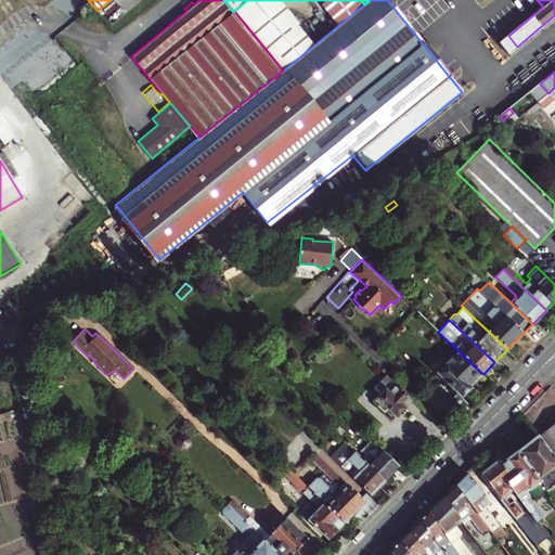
[(481,373),(459,351),(447,364),(446,362),(436,373),(457,394),(452,399),(451,398),(443,404),(460,421),(473,408),(461,397),(470,387),(469,385),(481,373)]
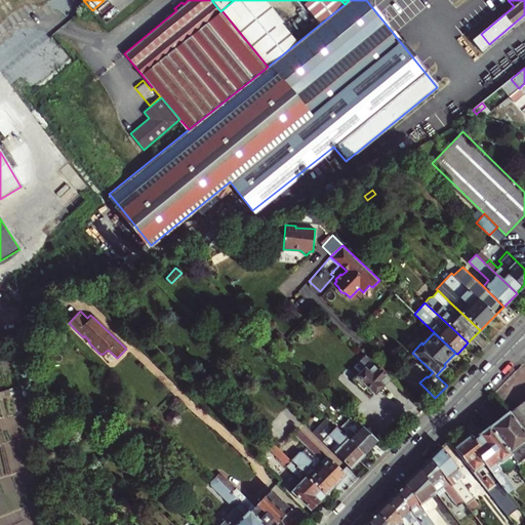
[(366,354),(357,363),(363,369),(354,378),(364,388),(367,386),(375,394),(391,378),(366,354)]
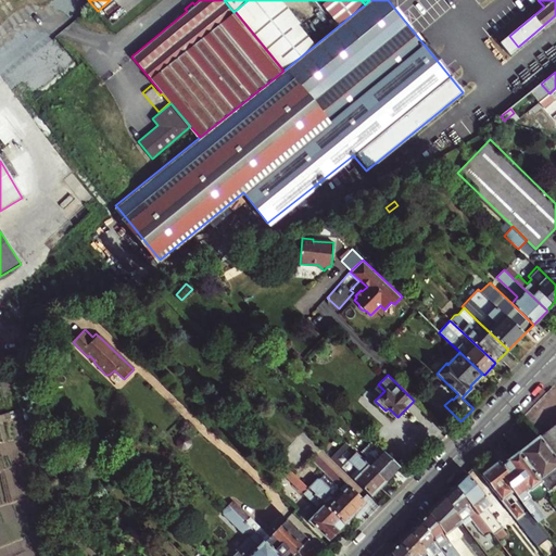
[(206,395),(202,400),(207,404),(212,400),(206,395)]
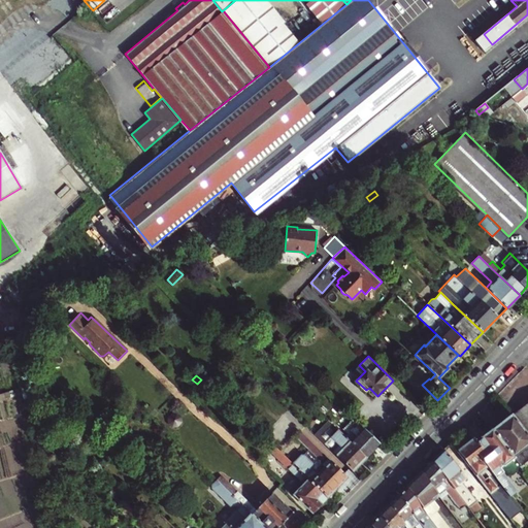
[(527,436),(527,402),(512,416),(527,436)]
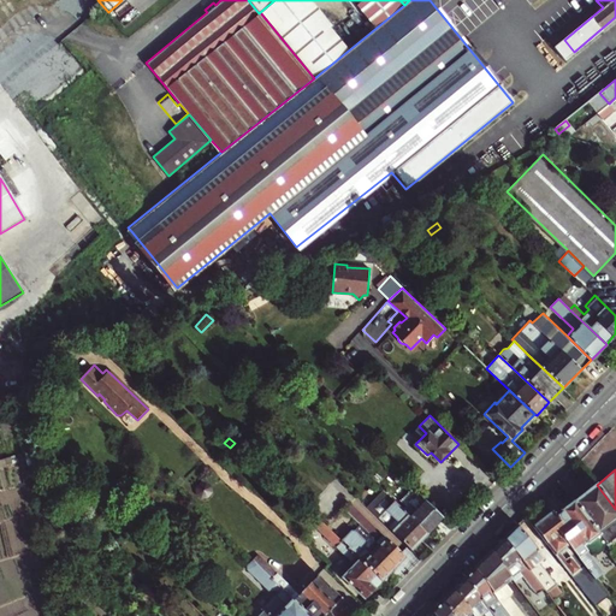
[(212,485),(205,483),(197,486),(196,493),(199,498),(205,501),(212,498),(214,492),(212,485)]
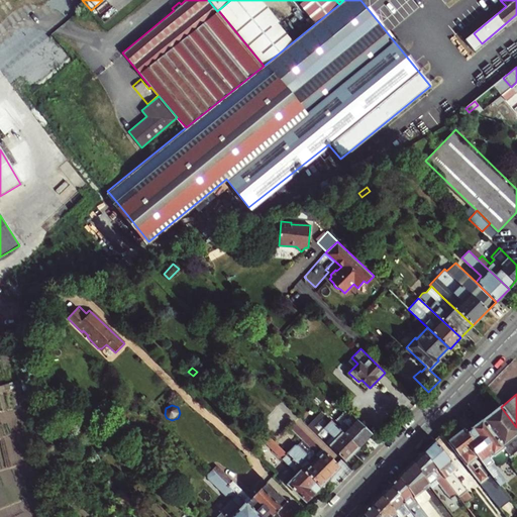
[(516,450),(516,427),(501,407),(482,422),(509,456),(512,460),(514,458),(512,454),(516,450)]
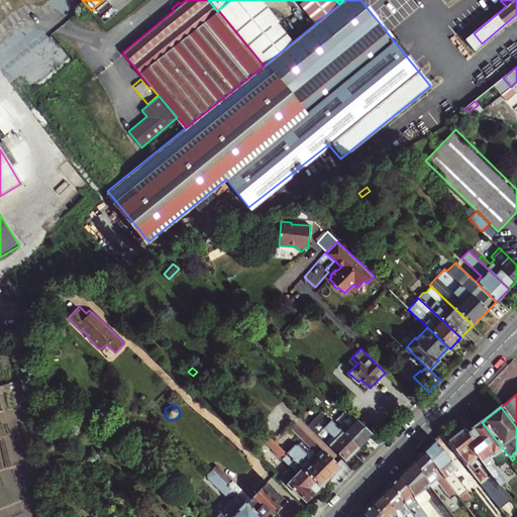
[(323,413),(310,426),(344,460),(357,446),(343,433),(323,413)]
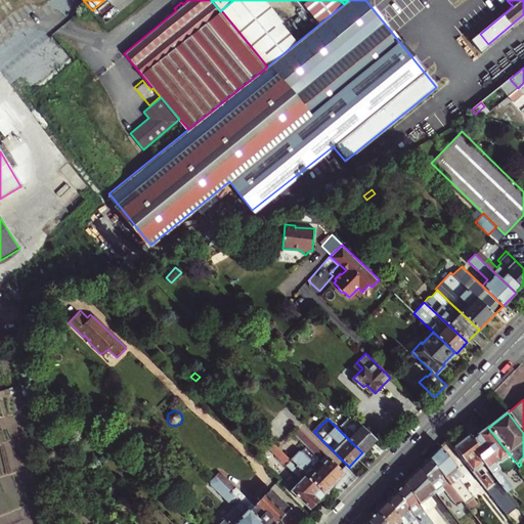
[(361,425),(348,439),(362,452),(376,439),(361,425)]
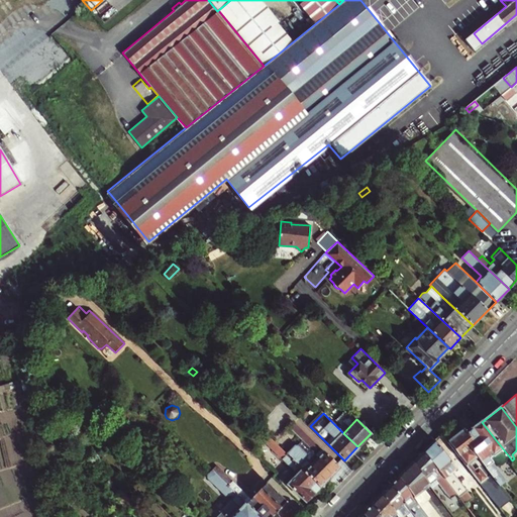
[(286,454),(319,487),(338,467),(293,422),(288,427),(302,440),(286,454)]
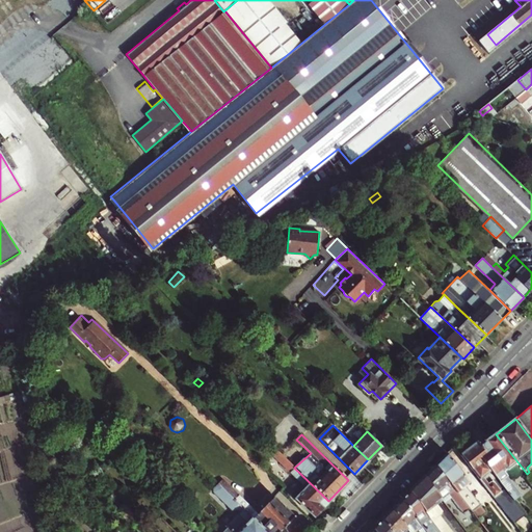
[(509,481),(524,470),(496,434),(479,447),(484,453),(480,457),(513,500),(520,495),(509,481)]
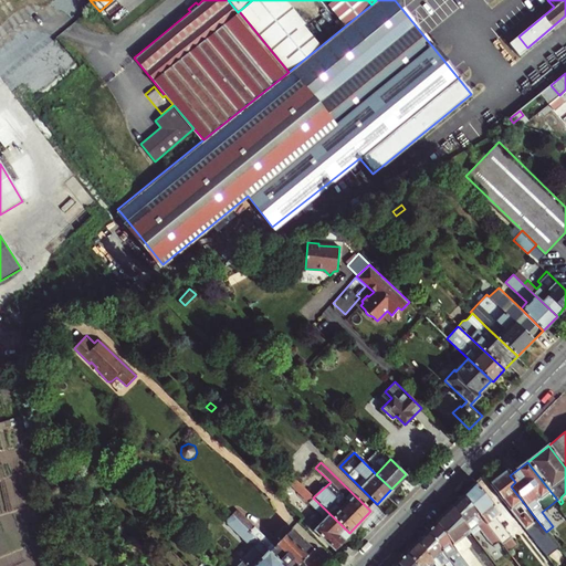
[(515,482),(510,475),(506,472),(491,484),(547,556),(558,548),(546,532),(511,486),(515,482)]
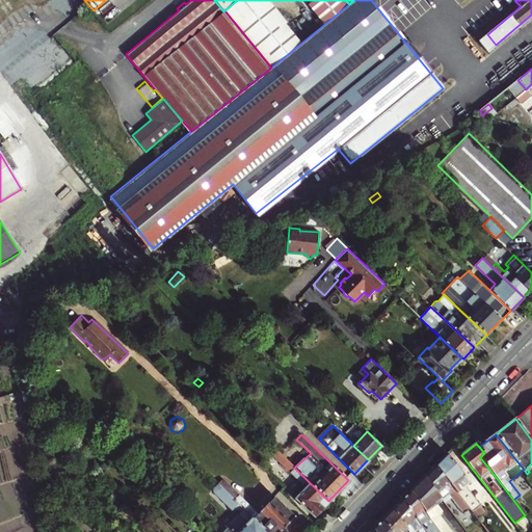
[(275,450),(271,454),(306,487),(295,498),(313,516),(328,501),(294,468),(275,450)]
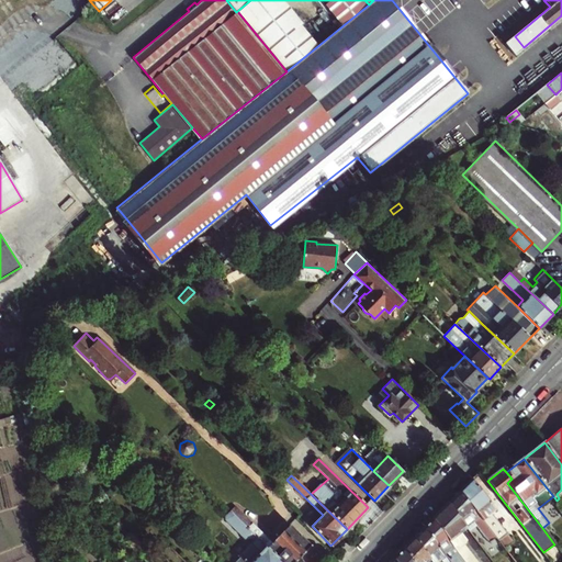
[(471,479),(460,491),(496,537),(498,540),(507,534),(492,514),(495,510),(471,479)]
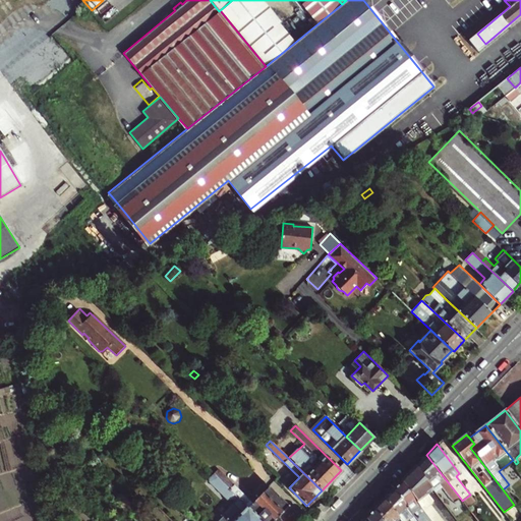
[(460,498),(426,455),(415,466),(433,489),(436,491),(442,487),(453,503),(460,498)]
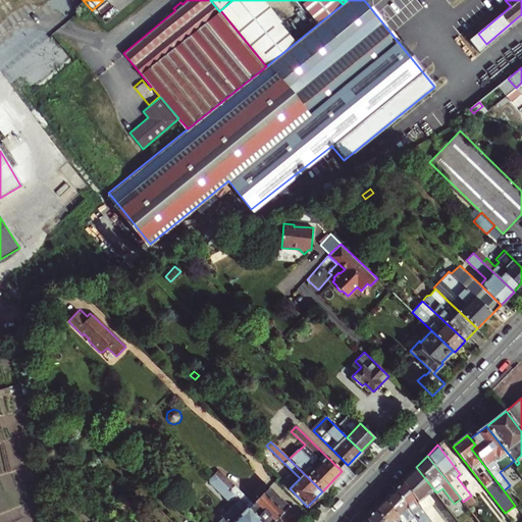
[(434,490),(416,467),(402,481),(421,507),(432,521),(444,521),(431,506),(432,505),(434,500),(429,494),(434,490)]
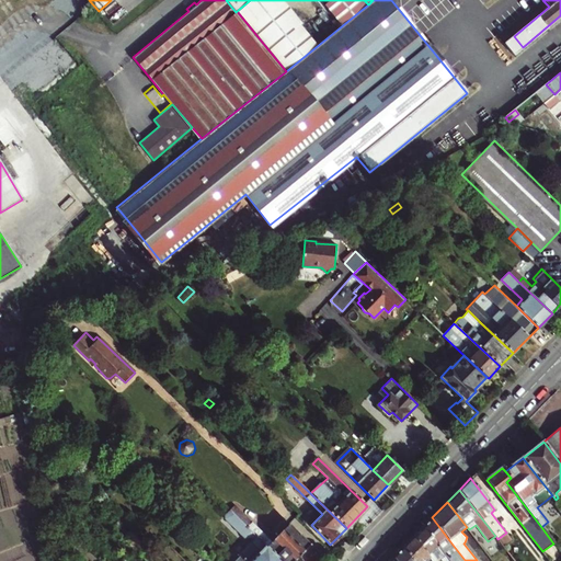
[(233,560),(282,560),(247,527),(238,518),(230,510),(225,516),(225,519),(244,538),(250,538),(251,536),(254,539),(233,560)]
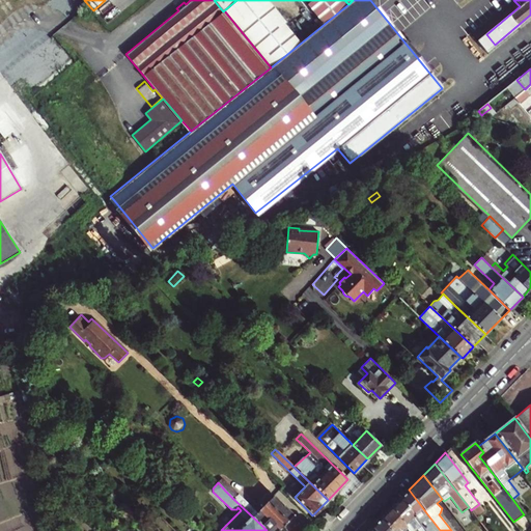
[(238,495),(229,486),(225,491),(233,499),(238,495)]
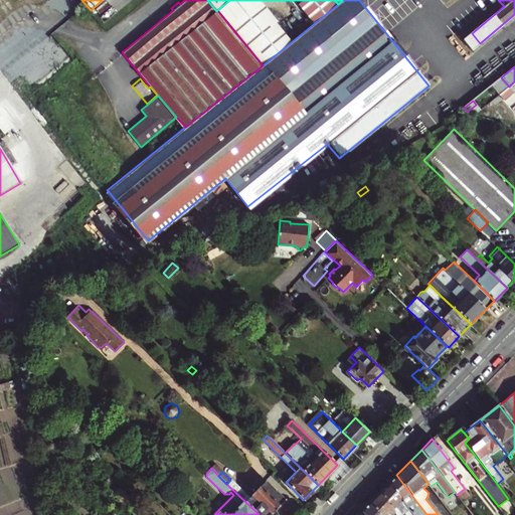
[(421,514),(412,502),(415,500),(396,475),(388,483),(412,514),(421,514)]
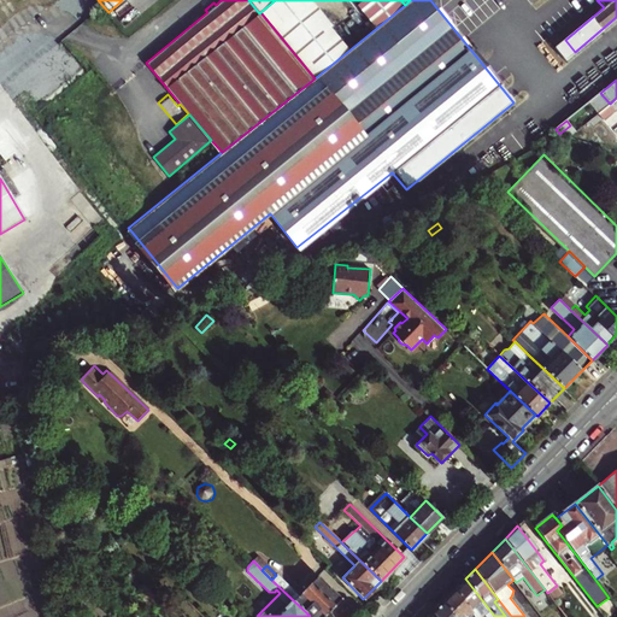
[(277,574),(276,575),(271,580),(310,616),(321,616),(323,615),(324,616),(334,605),(340,598),(341,600),(342,599),(318,575),(299,595),(277,574)]
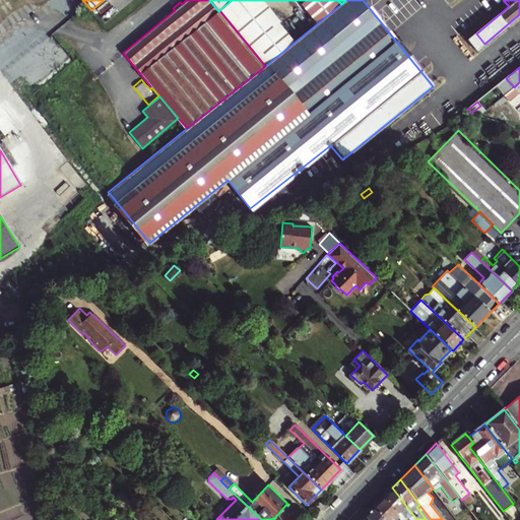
[(111,496),(116,500),(127,490),(122,484),(111,496)]
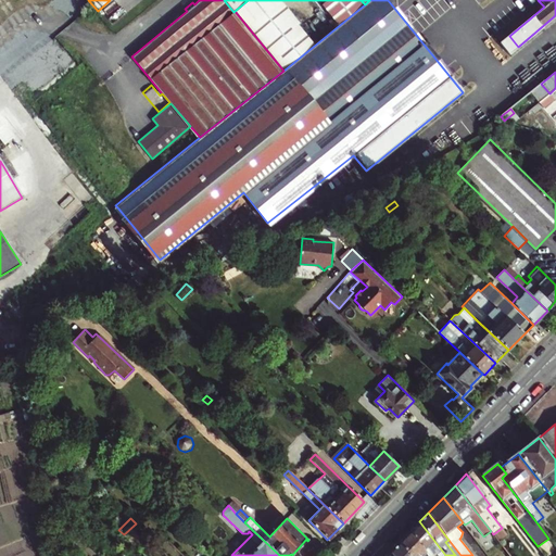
[(445,555),(419,521),(411,531),(428,555),(429,555),(445,555)]
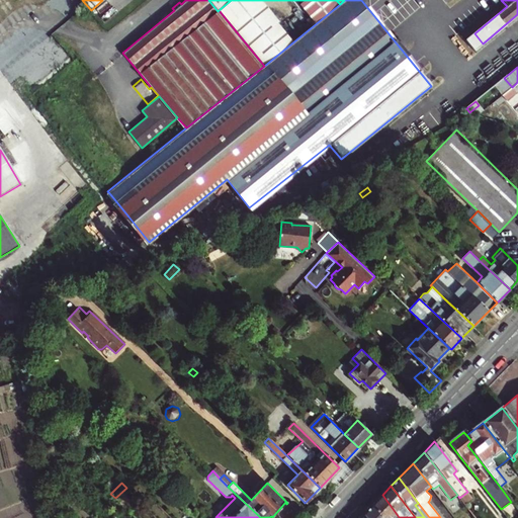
[(397,517),(399,517),(382,495),(372,505),(382,517),(397,517)]
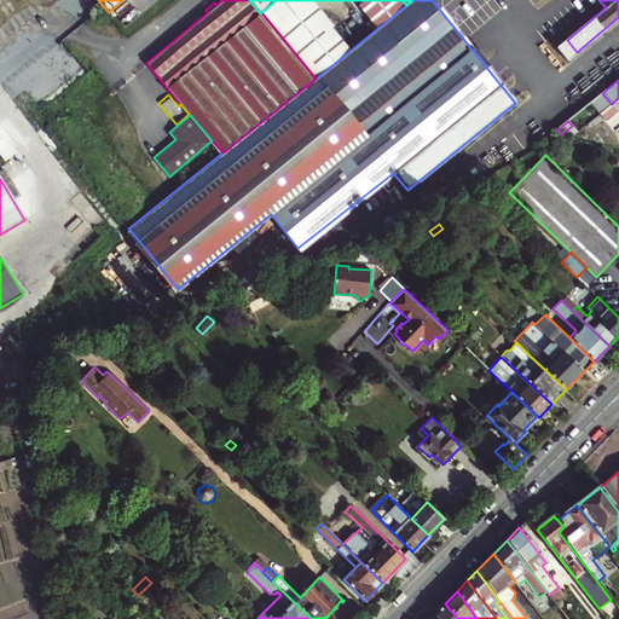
[(513,618),(499,601),(496,603),(507,618),(513,618)]
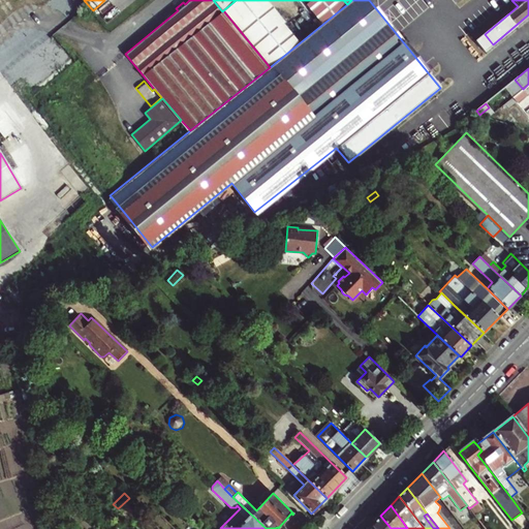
[(391,528),(380,516),(370,525),(373,528),(391,528)]
